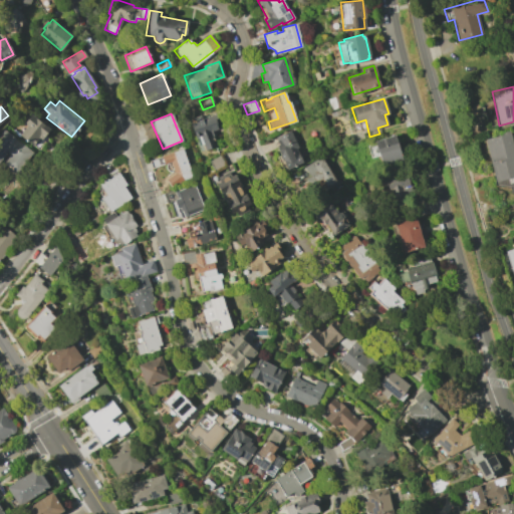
[(214,113),(217,119),(214,121),(217,129),(210,132),(216,146),(205,150),(200,136),(195,138),(189,123),(194,121),(192,117),(203,113),(205,117),(214,113)]
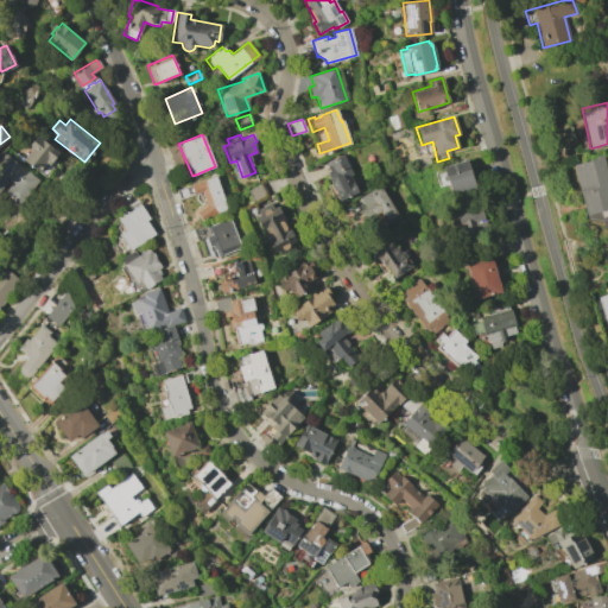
[(31,149),(29,146),(37,135),(58,152),(49,164),(52,168),(44,177),(21,159),(31,149)]
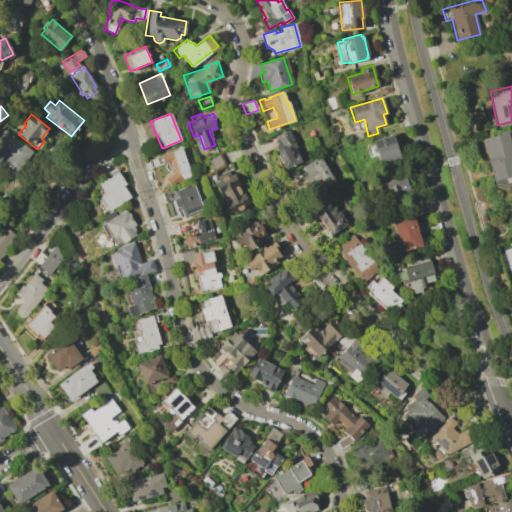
[(0,132),(3,129),(31,152),(15,172),(3,162),(9,155),(6,153),(0,159),(0,132)]
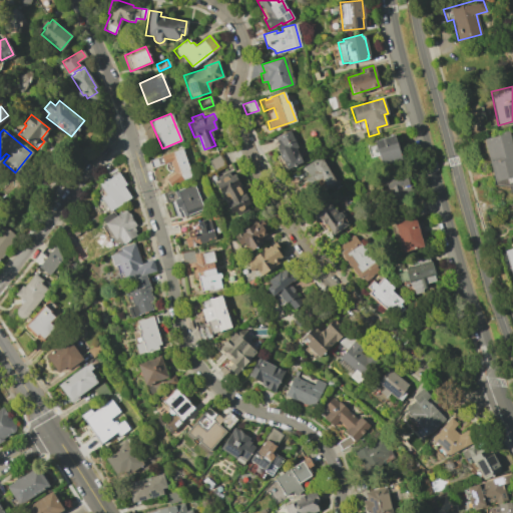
[(289,130),(297,146),(295,147),(301,161),(286,168),(275,145),(278,144),(274,136),(289,130)]
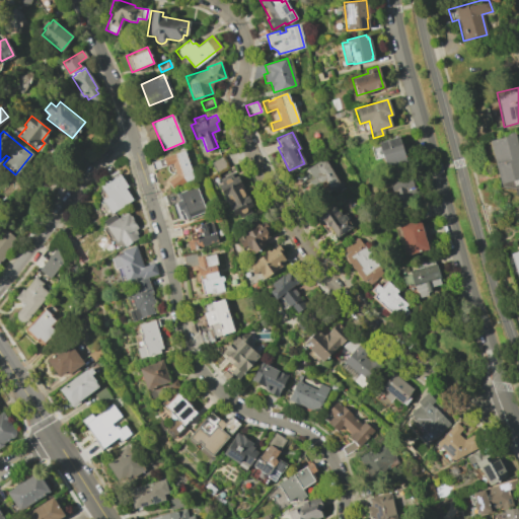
[(502,137),(502,135),(514,132),(518,152),(518,178),(500,183),(490,141),(502,137)]
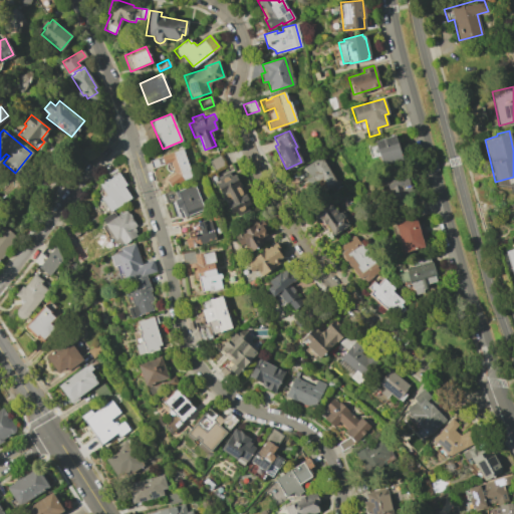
[(375,144),(374,141),(395,135),(402,160),(381,166),(378,156),(370,158),(366,146),(375,144)]
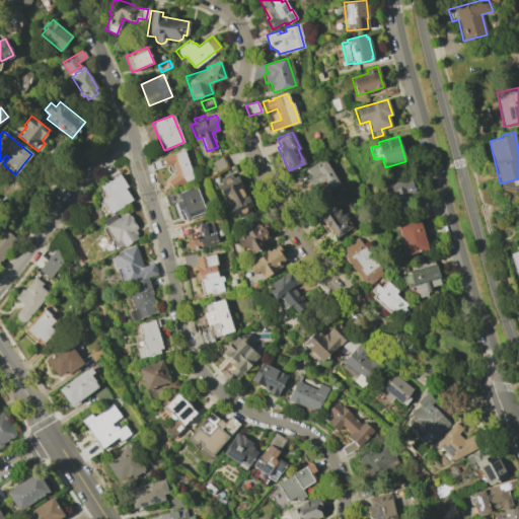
[(183,150),(192,172),(195,176),(194,177),(184,180),(173,190),(166,181),(175,174),(174,172),(170,172),(167,171),(166,167),(168,164),(152,170),(150,162),(183,150)]
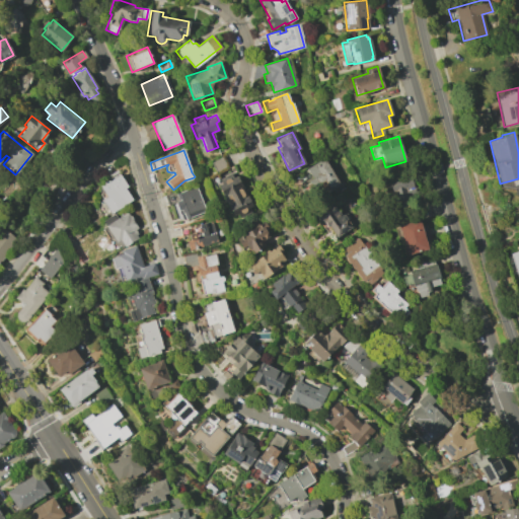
[(221,156),(227,167),(217,173),(211,162),(221,156)]
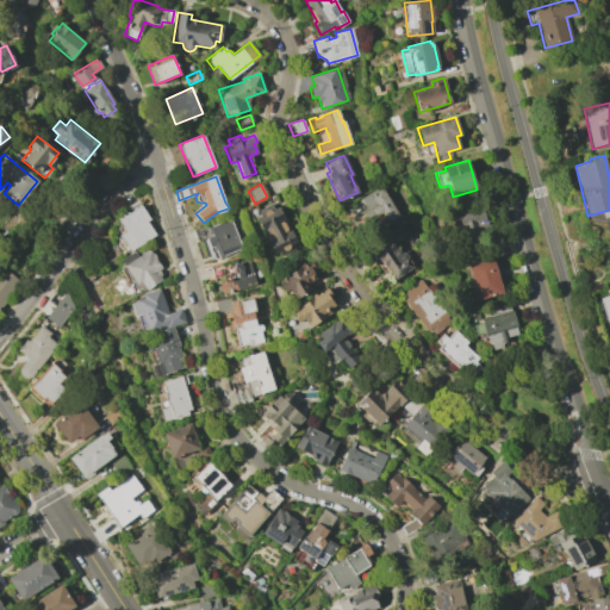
[(380,186),(398,215),(386,222),(381,215),(368,222),(362,212),(367,210),(360,198),(380,186)]
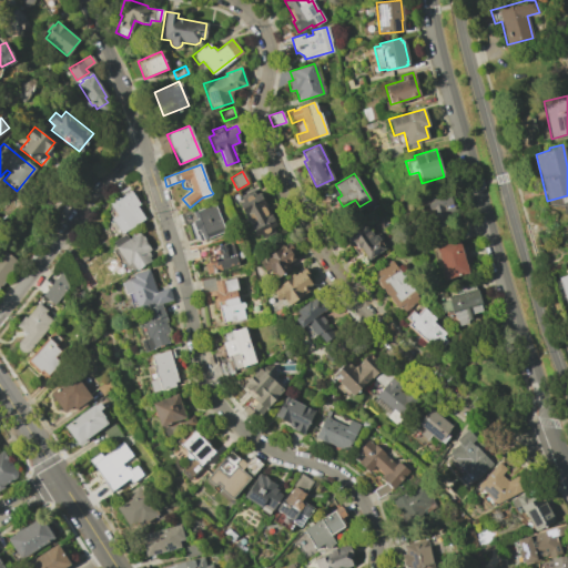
[(119,198),(117,193),(128,186),(139,203),(135,205),(144,219),(121,233),(111,219),(118,215),(110,203),(119,198)]
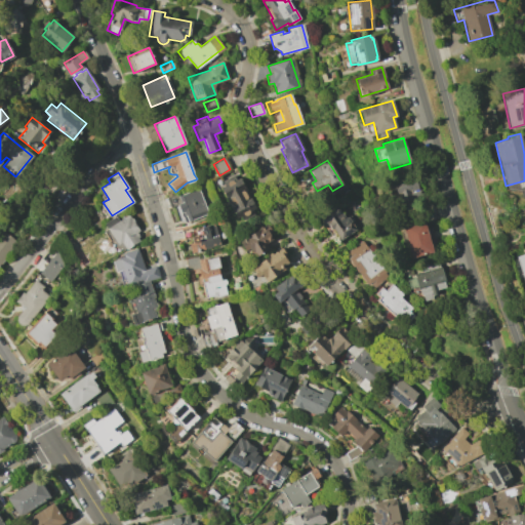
[(223,186),(220,182),(232,175),(234,180),(239,177),(254,208),(250,210),(252,214),(242,219),(239,215),(236,217),(220,188),(223,186)]
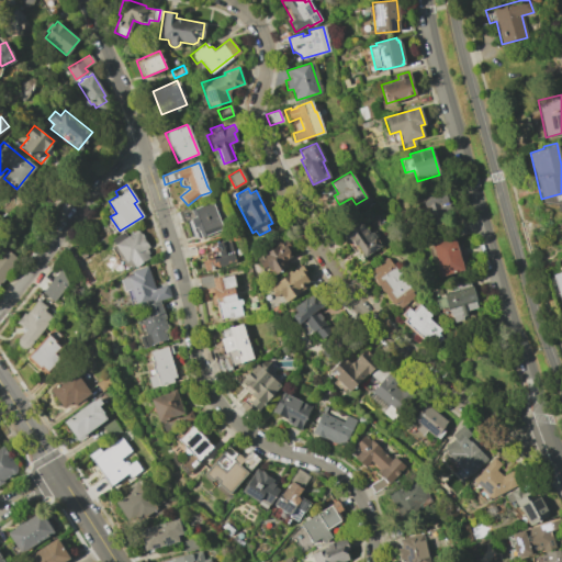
[(427,194),(426,193),(433,191),(433,193),(445,190),(449,210),(442,211),(445,220),(440,221),(440,222),(438,223),(437,221),(428,224),(422,197),(427,194)]
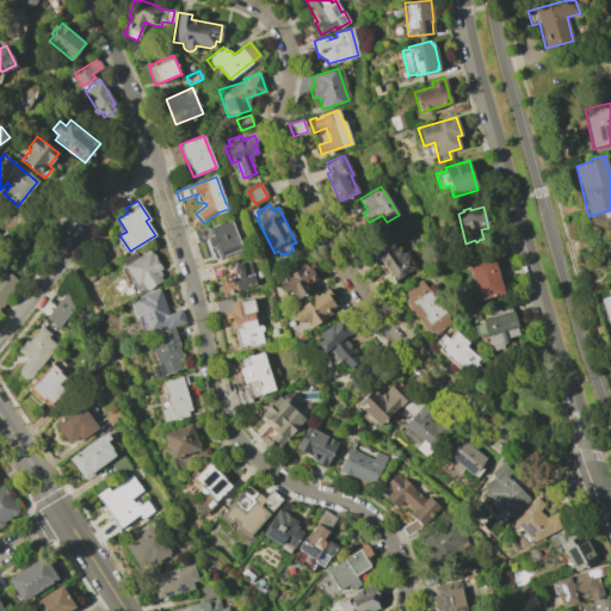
[(209,236),(207,228),(229,220),(241,248),(217,258),(214,247),(209,248),(205,239),(209,236)]
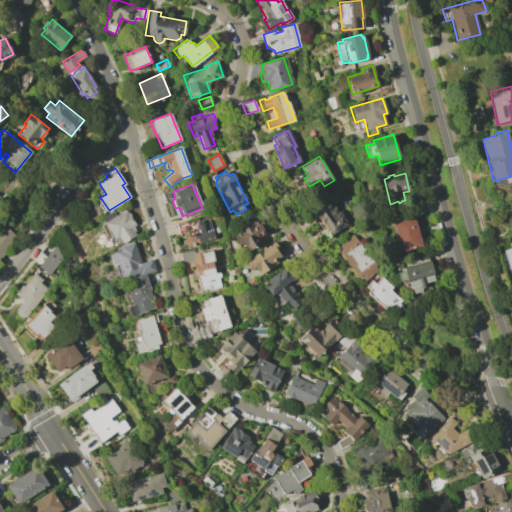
[(328,200),(336,213),(339,211),(342,216),(343,215),(348,222),(331,234),(320,217),(318,218),(312,211),(328,200)]
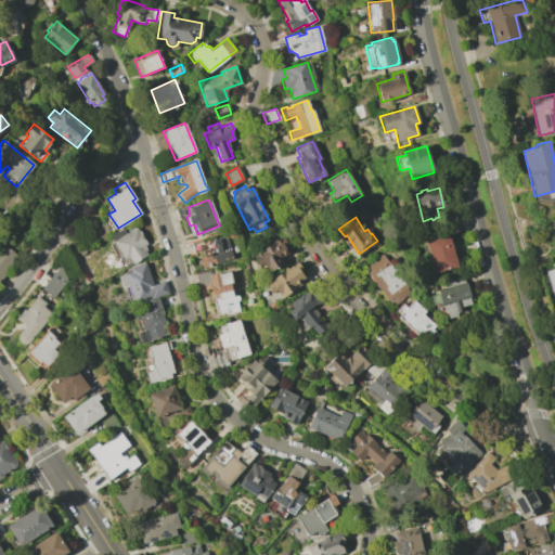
[(110,236),(120,229),(124,234),(136,227),(146,244),(143,245),(149,253),(132,263),(128,256),(124,258),(110,236)]
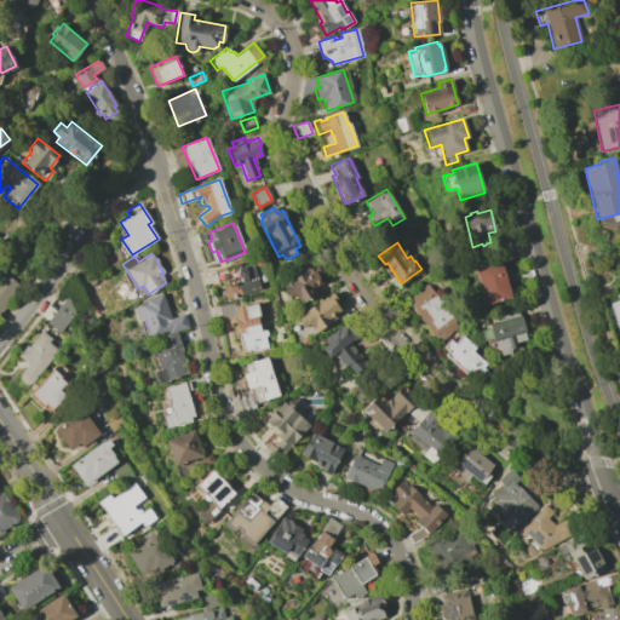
[(500,260),(511,298),(486,305),(475,268),(500,260)]
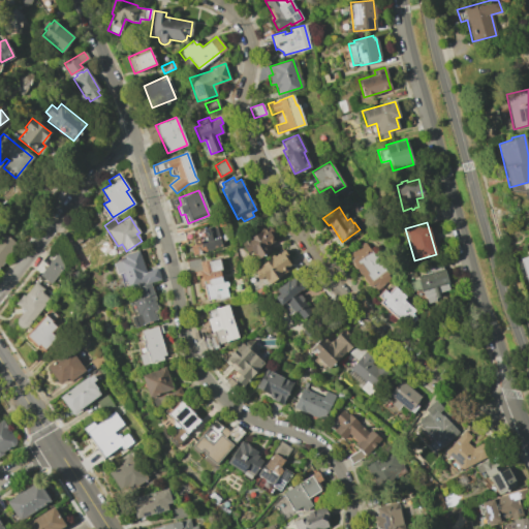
[(207,241),(203,229),(215,225),(221,246),(192,255),(189,246),(207,241)]
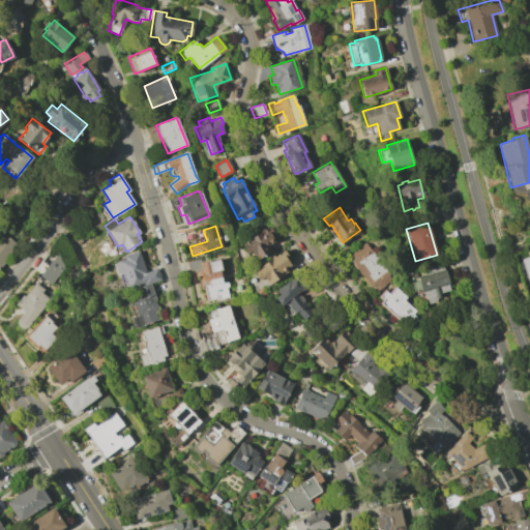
[(268,227),(272,232),(270,234),(275,241),(267,246),(270,252),(258,259),(252,249),(247,253),(241,244),(268,227)]
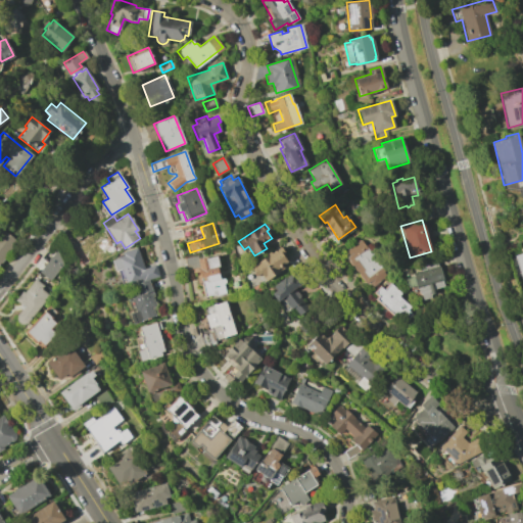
[(0,230),(14,241),(0,259),(0,230)]
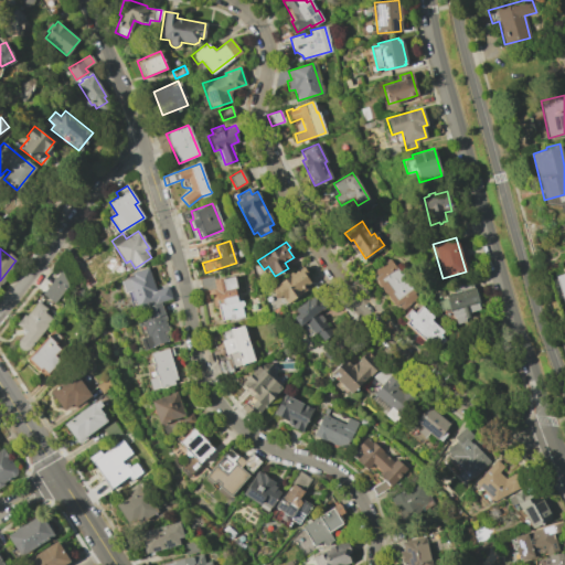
[(372,273),(390,259),(415,292),(414,294),(417,298),(402,309),(398,305),(396,307),(374,278),(376,277),(372,273)]
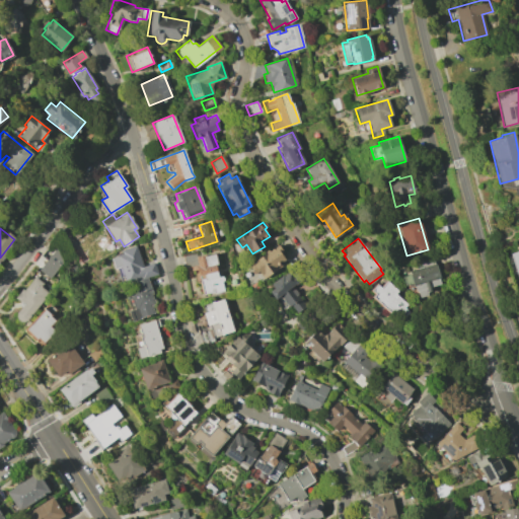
[(278,244),(281,249),(279,251),(285,260),(279,264),(280,267),(263,279),(257,271),(253,274),(248,266),(278,244)]
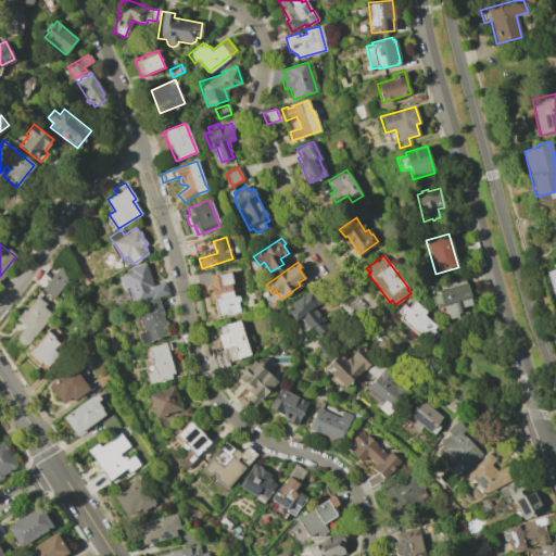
[(130,273),(129,268),(146,263),(153,286),(165,281),(168,293),(151,300),(151,298),(135,303),(128,286),(123,288),(118,276),(130,273)]
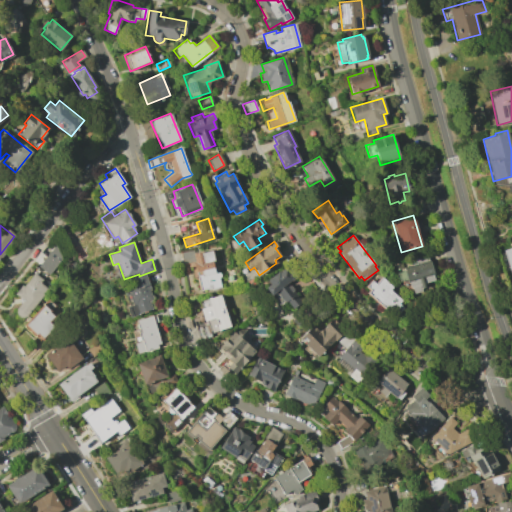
[(55,245),(66,253),(49,274),(39,266),(38,265),(55,244),(55,245)]
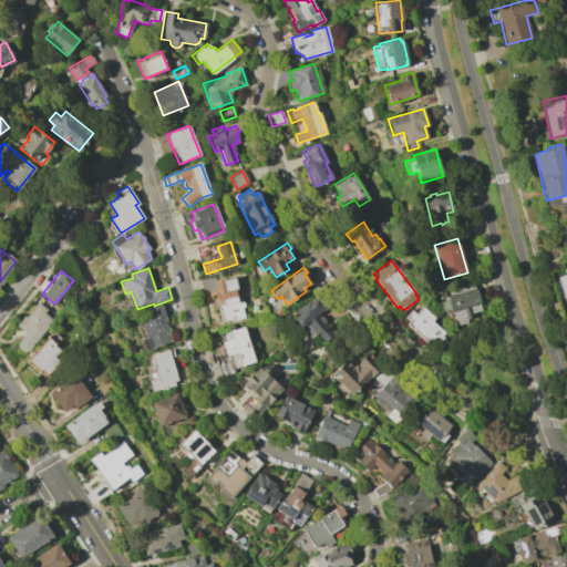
[(566,272),(566,301),(564,302),(556,277),(566,272)]
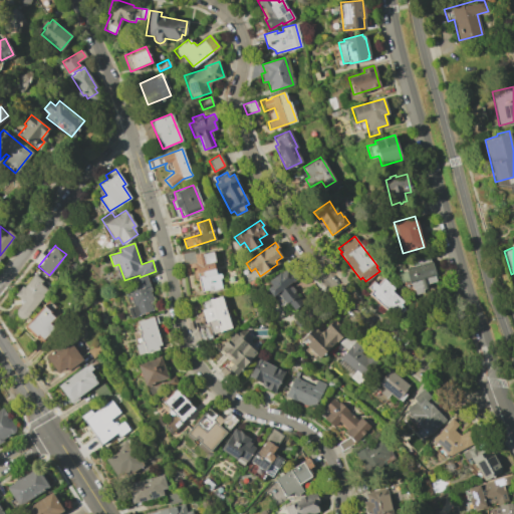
[(193,250),(194,255),(213,251),(215,261),(213,262),(216,274),(219,273),(220,278),(218,278),(221,288),(211,290),(211,289),(201,291),(195,262),(182,265),(180,253),(193,250)]
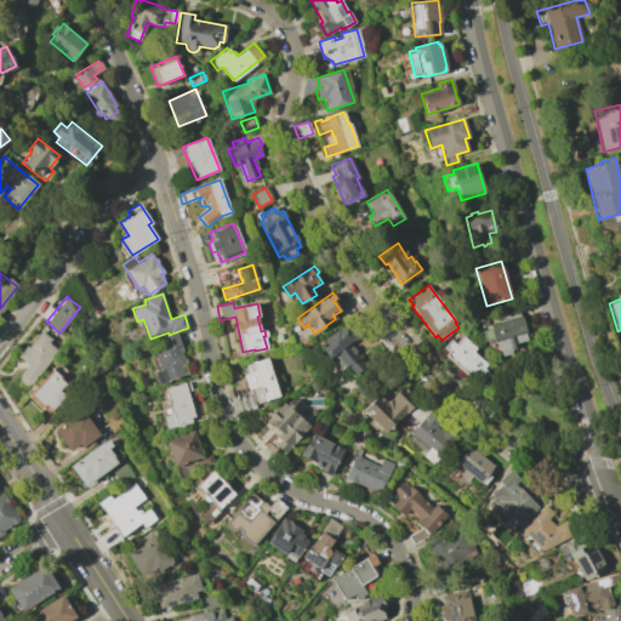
[(490,328),(489,324),(505,319),(502,313),(518,308),(525,332),(524,334),(525,340),(513,343),(514,348),(510,349),(511,353),(500,357),(494,339),(484,341),(480,331),(490,328)]
